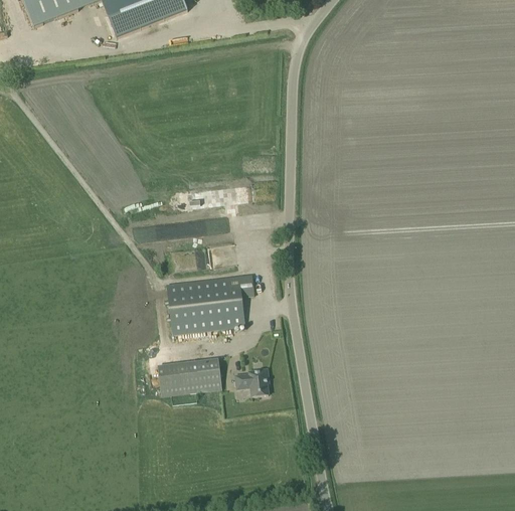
[(22,0),(33,26),(102,0),(116,38),(188,10),(184,0),(22,0)]
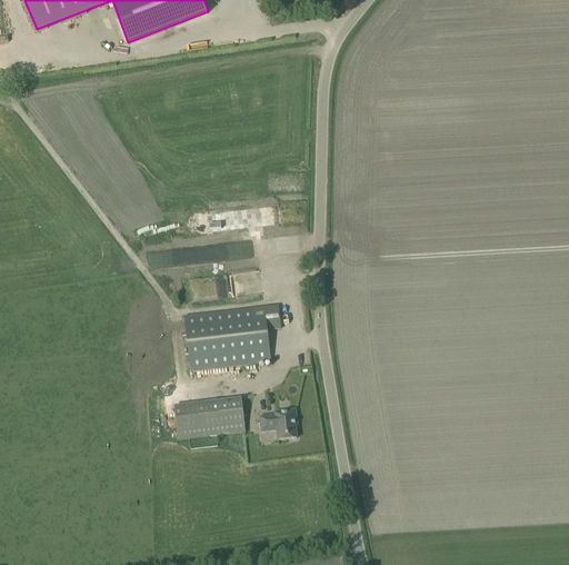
[(181,42),(162,46),(163,52),(182,49),(181,42)]
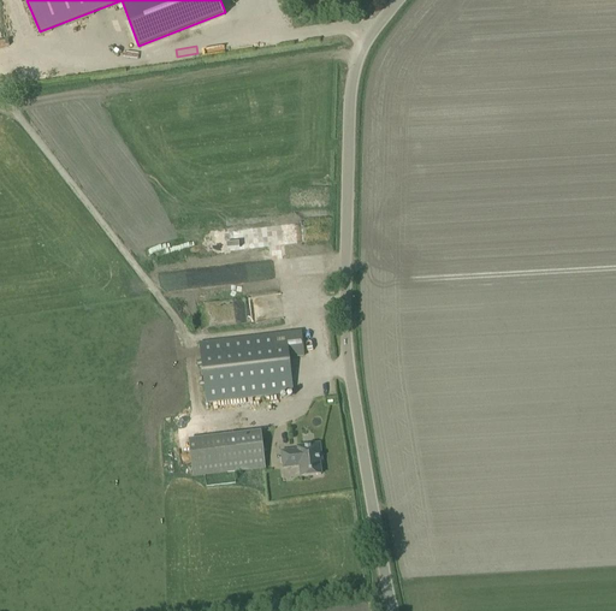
[(292,389),(288,354),(303,353),(301,327),(273,330),(199,338),(206,398),(280,390),(292,389)]
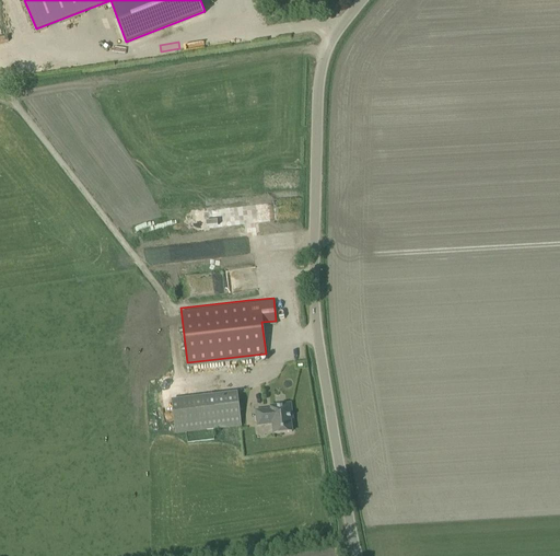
[(241,423),(237,390),(172,397),(175,429),(241,423)]
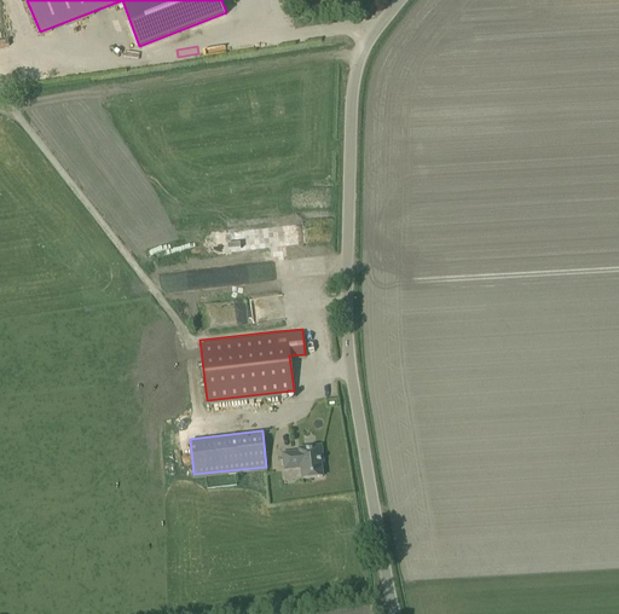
[(323,459),(320,442),(299,445),(299,449),(283,450),(284,467),(301,464),(302,475),(323,473),(320,459),(323,459)]
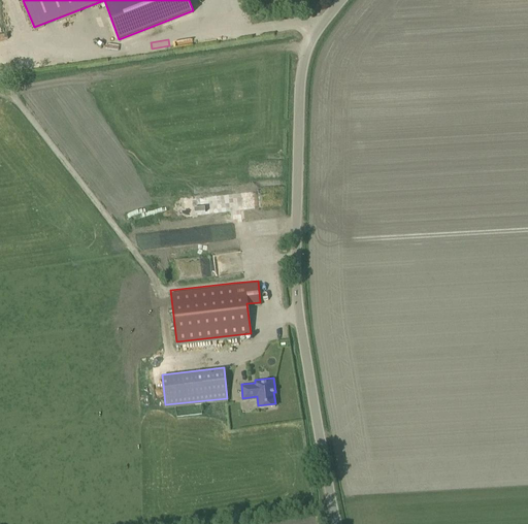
All buildings are outlined.
